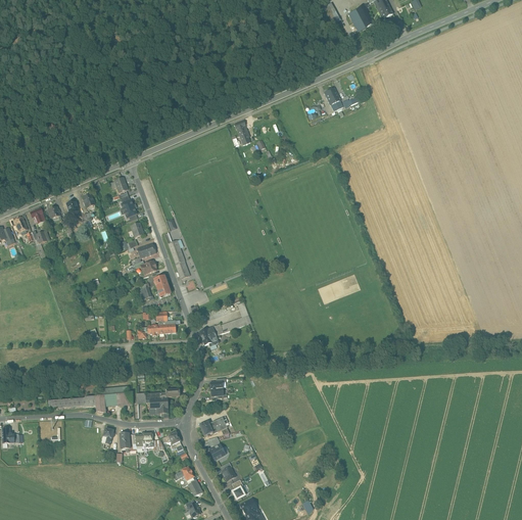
[(343,0),(341,1),(344,7),(345,6),(347,11),(352,9),(347,0),(343,0)]
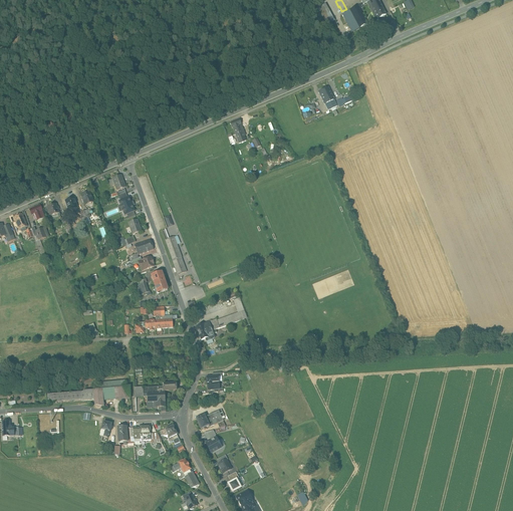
[(377,16),(385,12),(378,0),(373,0),(369,2),(377,16)]
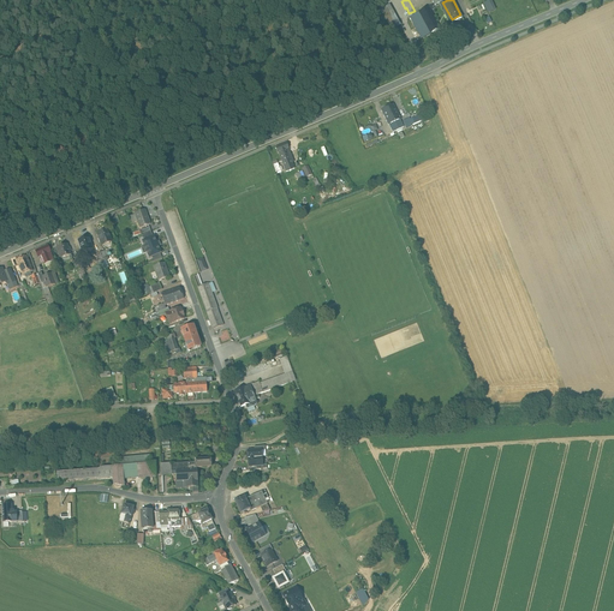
[(482,0),(487,10),(495,6),(493,0),(482,0)]
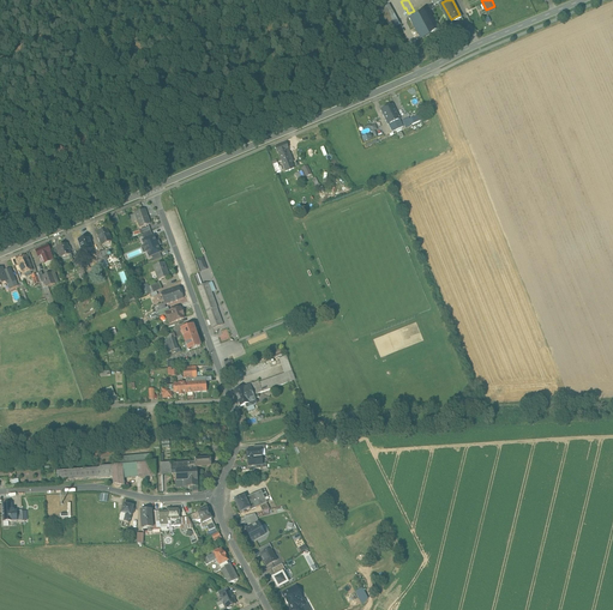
[(426,4),(418,8),(428,30),(438,25),(426,4)]
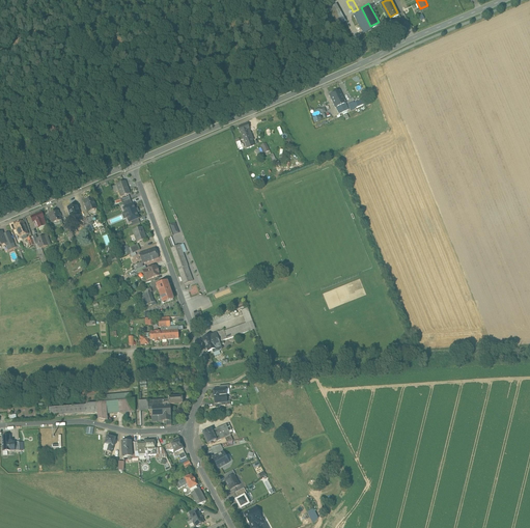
[(333,4),(328,6),(332,14),(337,10),(333,4)]
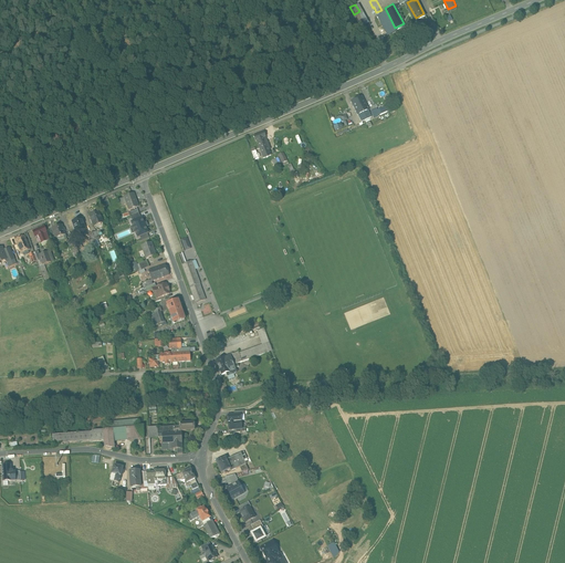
[(395,28),(385,8),(382,10),(376,12),(384,27),(387,32),(395,28)]
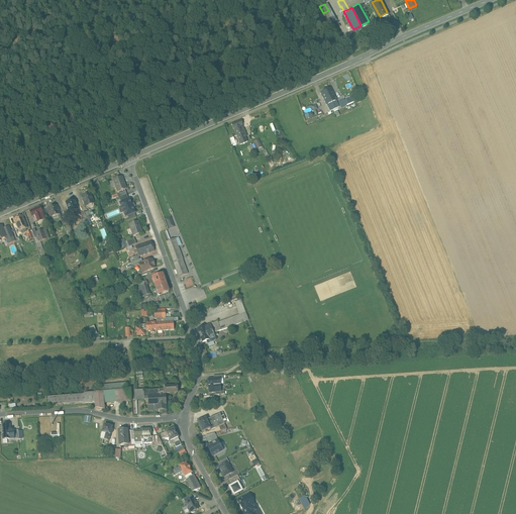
[(329,85),(320,90),(326,102),(335,97),(329,85)]
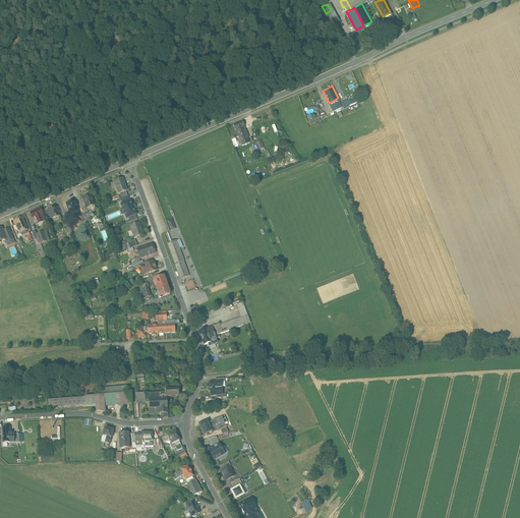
[(352,95),(341,100),(343,106),(354,101),(352,95)]
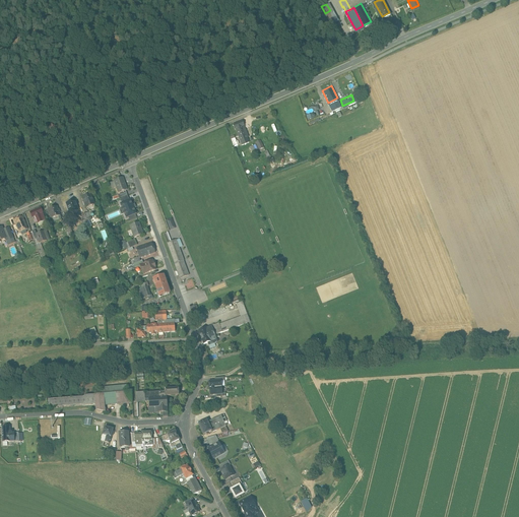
[(337,98),(328,103),(331,109),(340,105),(337,98)]
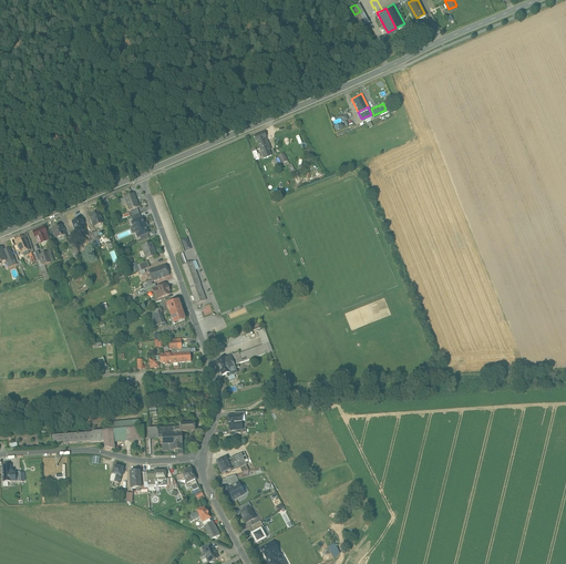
[(264,130),(253,133),(255,139),(256,137),(263,155),(270,152),(264,135),(265,134),(264,130)]
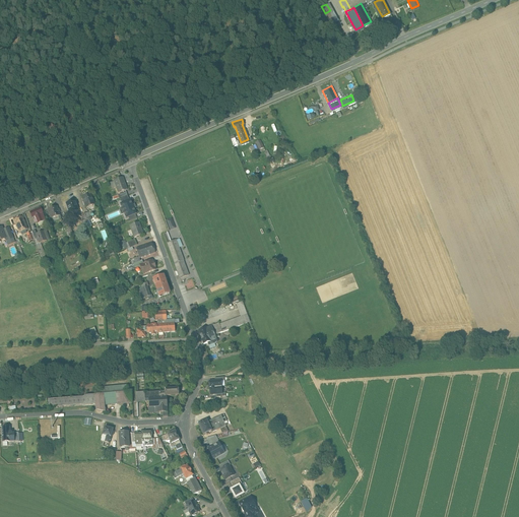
[(122,175),(113,178),(117,190),(126,187),(122,175)]
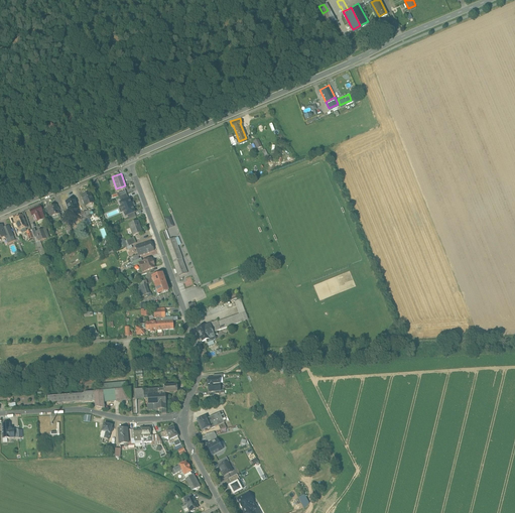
[(89,189),(81,193),(85,204),(93,201),(89,189)]
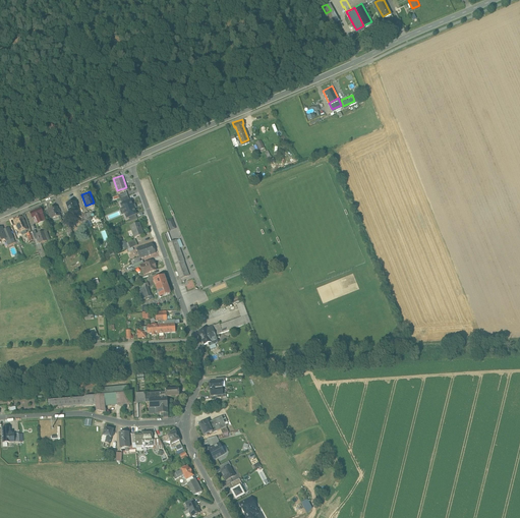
[(129,196),(119,200),(125,216),(136,211),(129,196)]
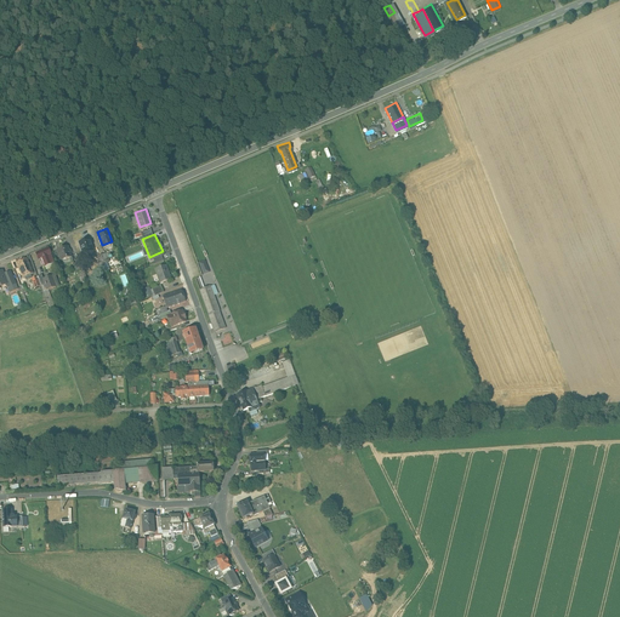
[(89,235),(78,239),(83,252),(94,249),(89,235)]
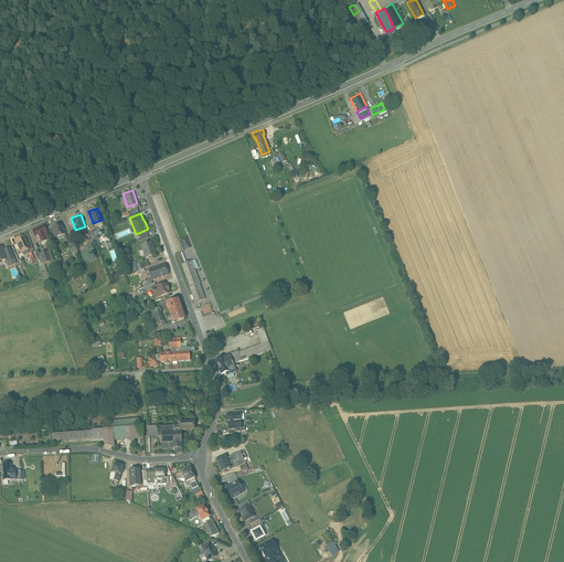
[(61,222),(51,225),(54,235),(64,232),(62,225),(61,222)]
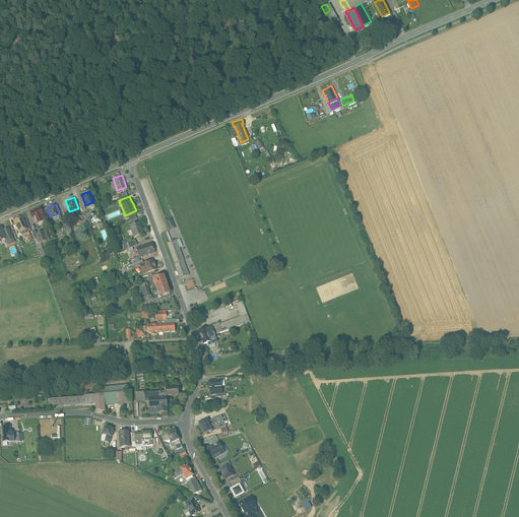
[(40,205),(29,209),(31,214),(33,217),(35,217),(37,220),(43,217),(40,211),(42,210),(40,205)]
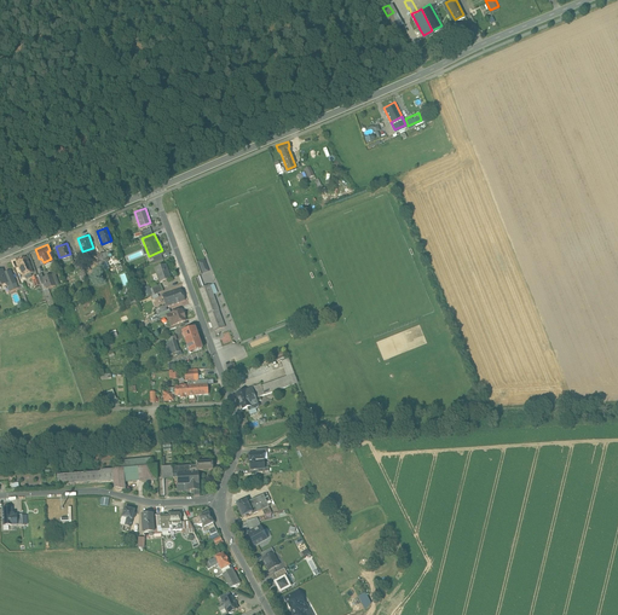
[(26,255),(16,259),(22,274),(33,270),(26,255)]
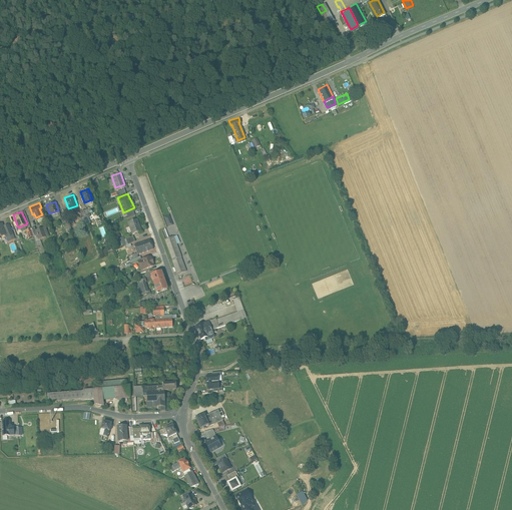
[(167,224),(172,221),(168,211),(163,213),(167,224)]
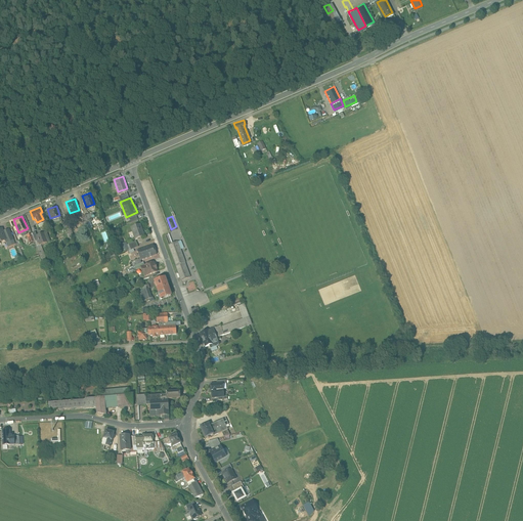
[(139,222),(130,225),(134,236),(143,233),(139,222)]
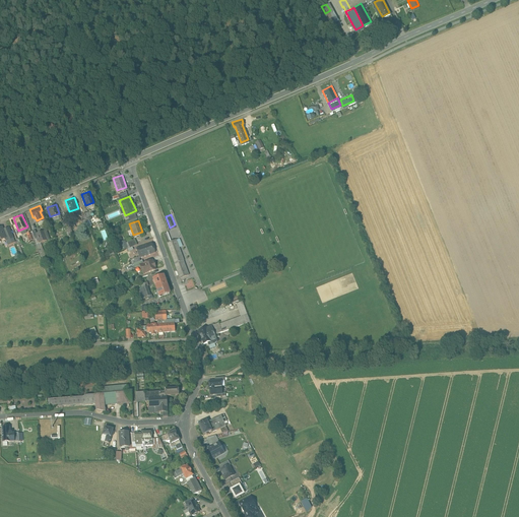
[(8,225),(1,228),(4,235),(6,238),(12,235),(8,225)]
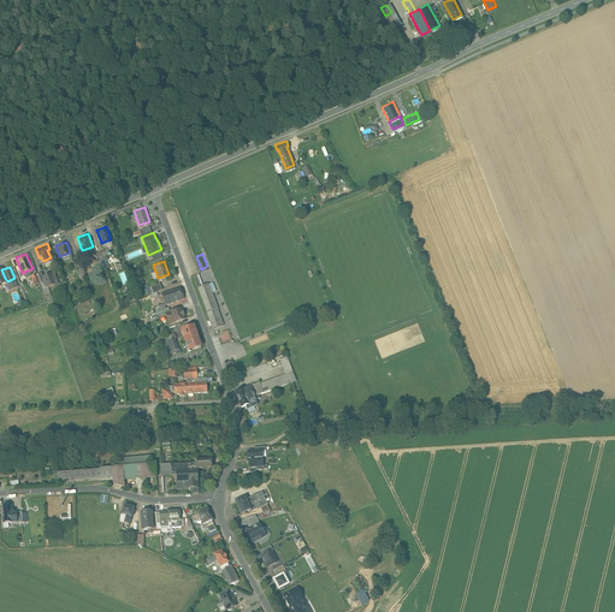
[(42,273),(42,274),(43,279),(46,285),(54,281),(51,271),(42,273)]
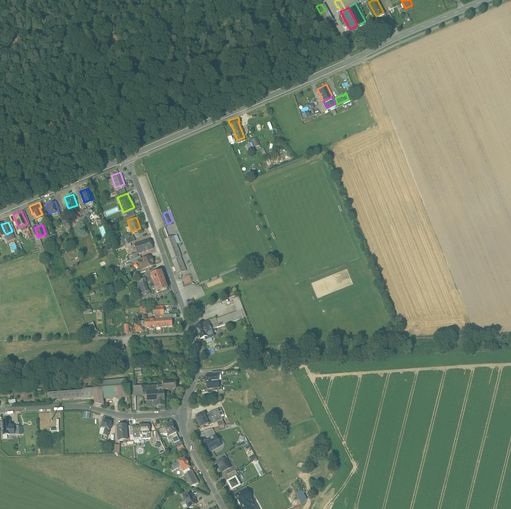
[(132,233),(125,236),(127,242),(134,238),(132,233)]
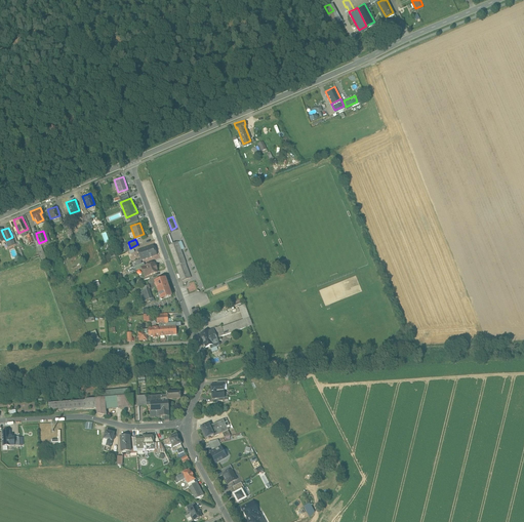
[(153,243),(136,248),(139,256),(139,258),(156,252),(153,243)]
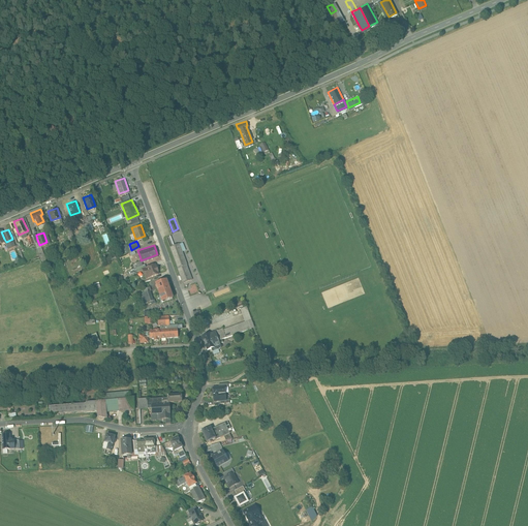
[(145,266),(142,267),(142,268),(145,276),(148,275),(157,272),(156,269),(157,269),(156,265),(155,265),(154,263),(145,266)]
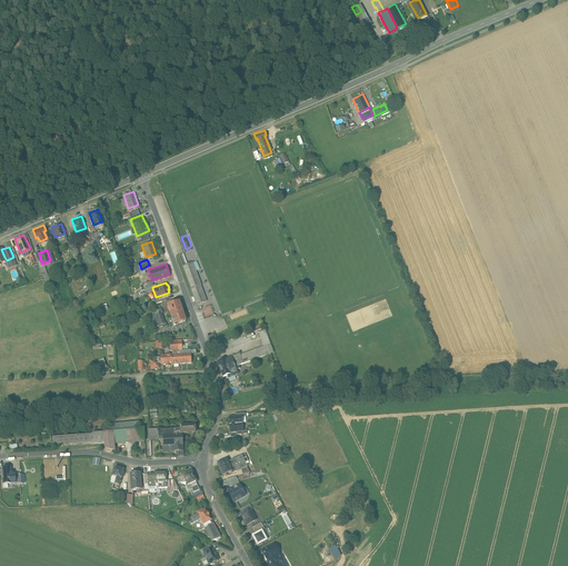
[(178,299),(167,304),(170,313),(181,309),(178,299)]
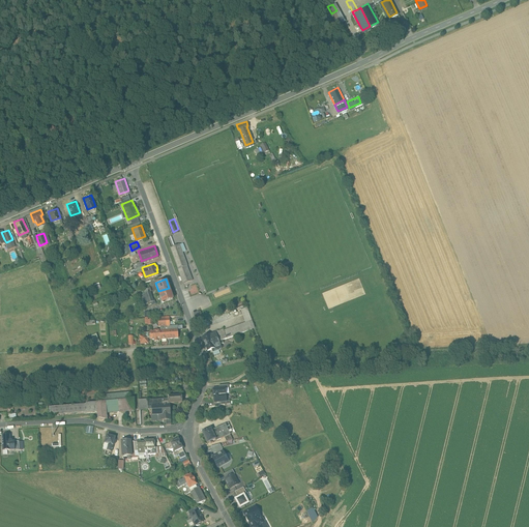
[(149,285),(143,287),(145,295),(146,296),(151,294),(149,289),(150,289),(149,285)]
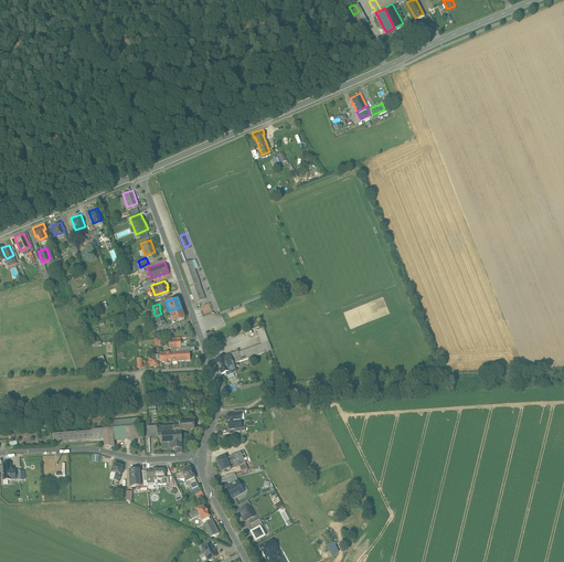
[(180,307),(169,310),(172,320),(183,316),(180,307)]
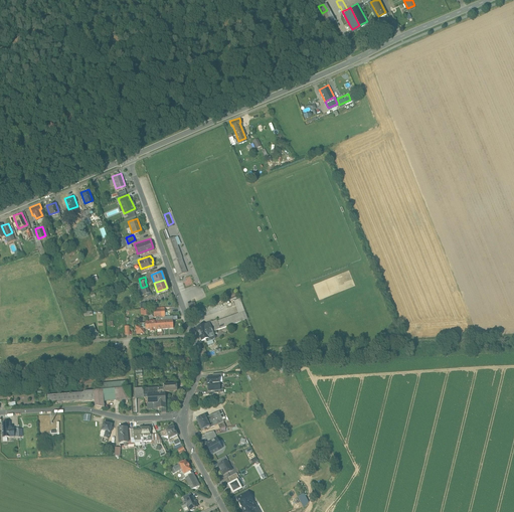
[(240,310),(226,315),(227,320),(242,315),(240,310)]
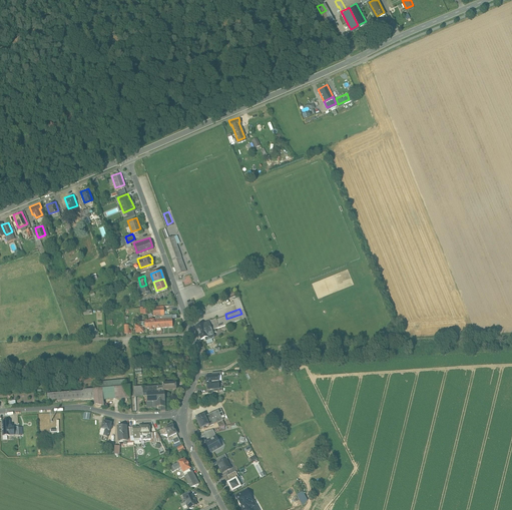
[(225,314),(215,317),(218,325),(242,317),(241,314),(226,319),(225,314)]
